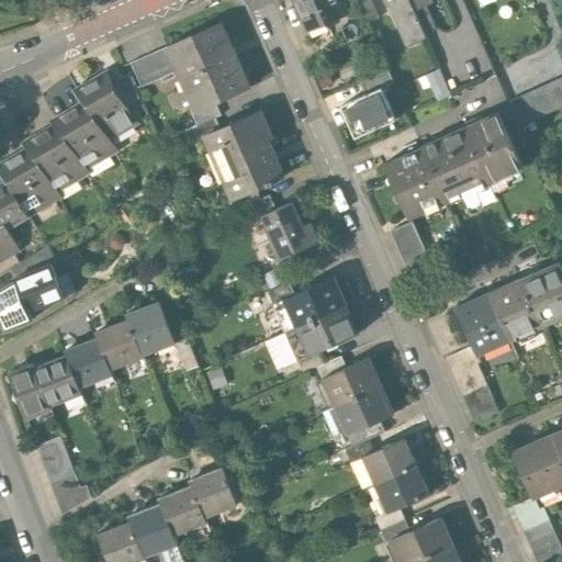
[(336,0),(289,0),(305,35),(345,18),(336,0)]
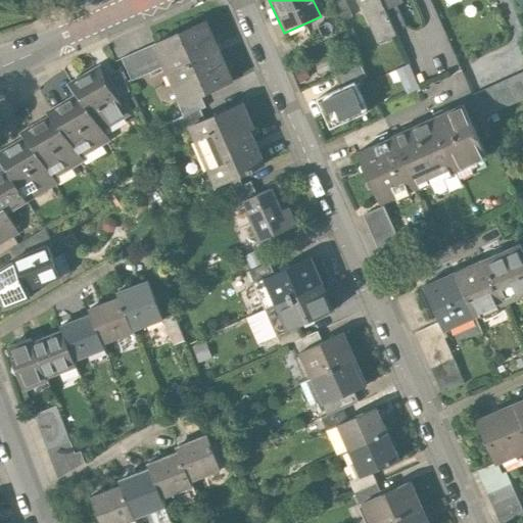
[(343,0),(342,0),(333,4),(342,22),(352,18),(343,0)]
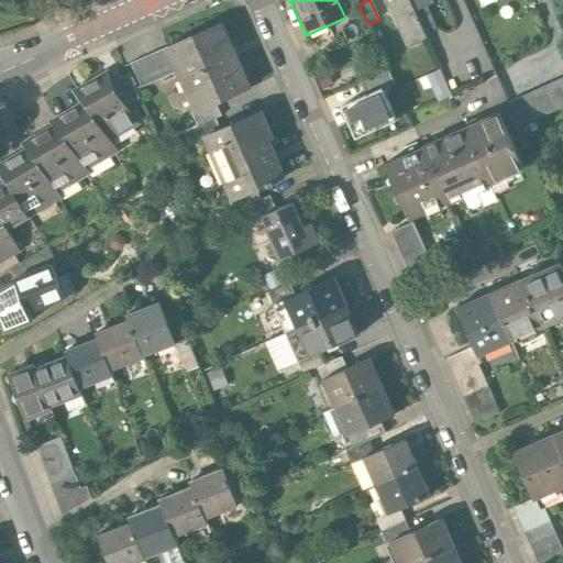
[(407,0),(393,0),(385,4),(405,47),(426,39),(423,35),(414,13),(407,0)]
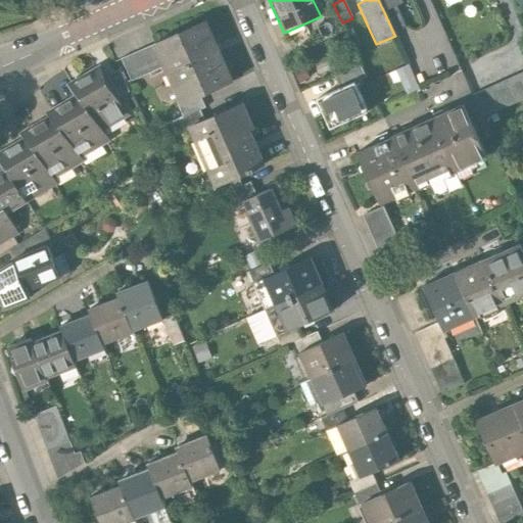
[(378,0),(384,12),(396,6),(401,4),(399,0),(378,0)]
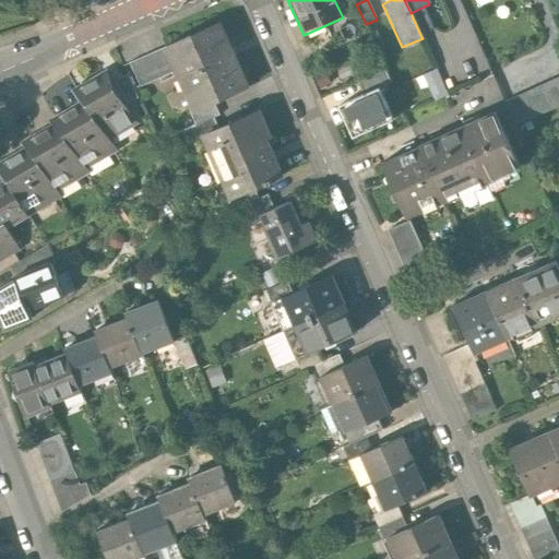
[(433,28),(424,7),(411,13),(420,35),(433,28)]
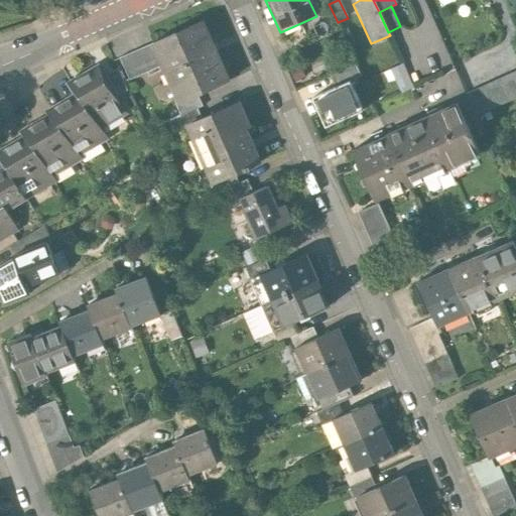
[(202,22),(148,46),(158,67),(175,105),(199,95),(228,82),(202,22)]
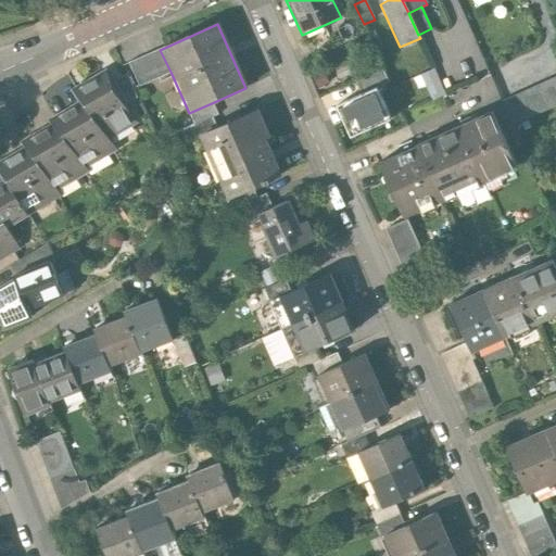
[(367,35),(375,52),(381,49),(374,33),(367,35)]
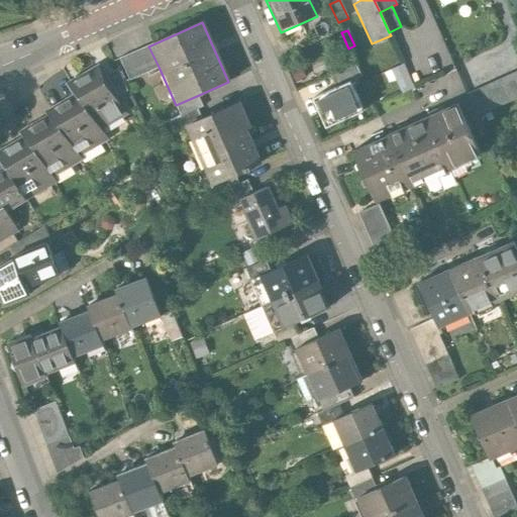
[(128,80),(159,67),(148,46),(119,59),(128,80)]
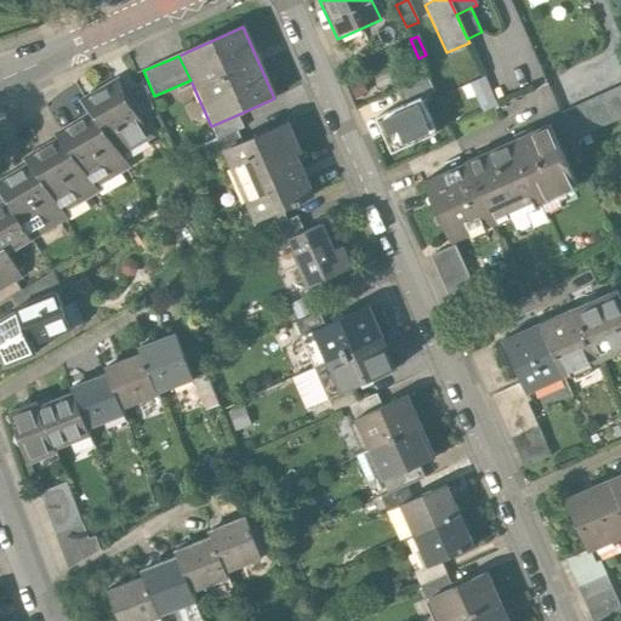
[(118,79),(79,101),(86,114),(98,136),(118,158),(153,137),(141,117),(126,93),(118,79)]
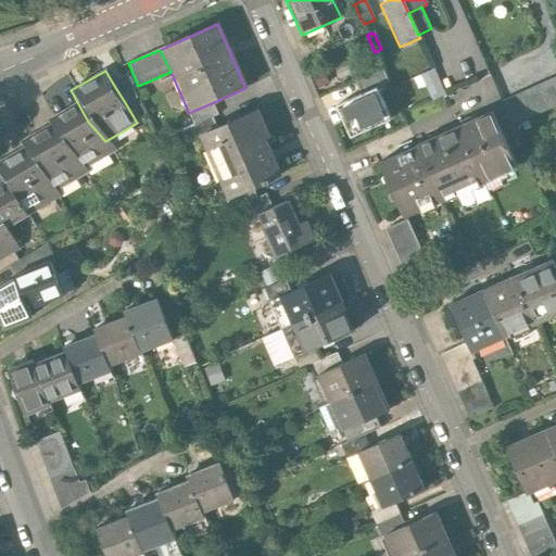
[(127,75),(113,84),(126,104),(138,98),(127,75)]
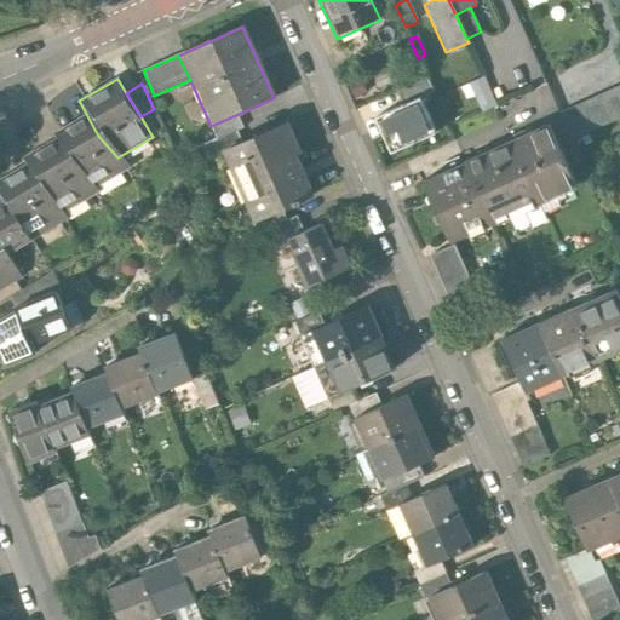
[(619,119),(619,86),(561,114),(573,141),(619,119)]
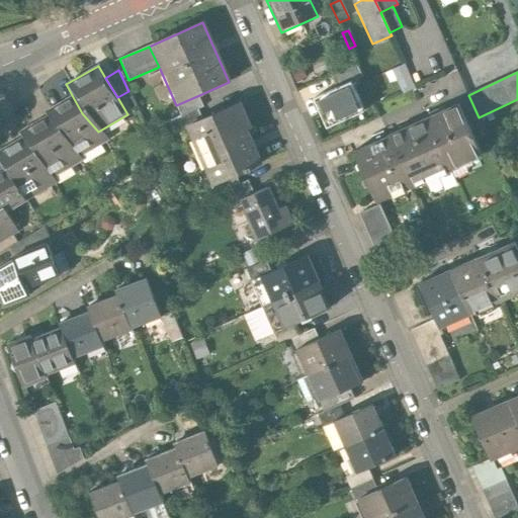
[(349,84),(312,101),(326,131),(363,113),(349,84)]
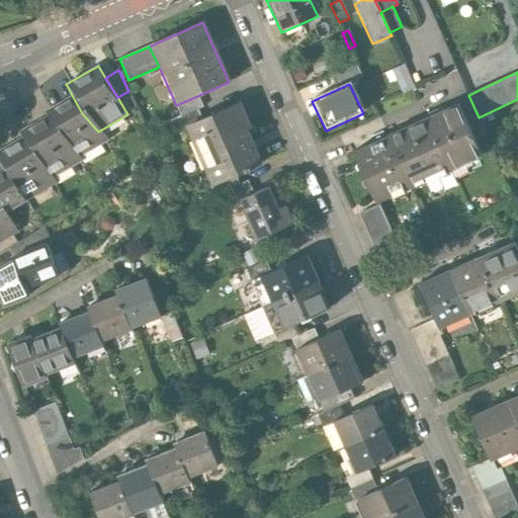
[(82,113),(72,95),(42,111),(46,116),(55,133),(79,158),(108,142),(98,132),(82,113)]
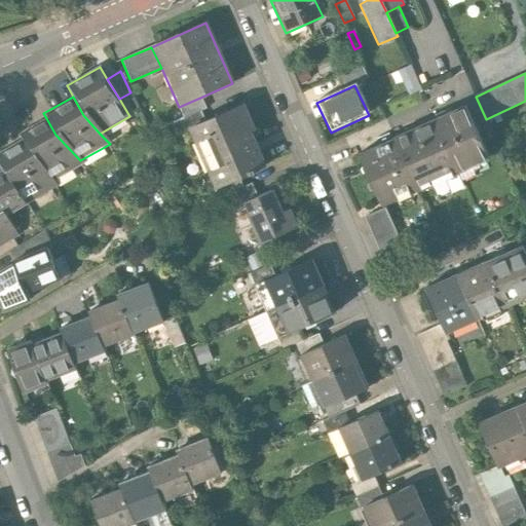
[(202,97),(179,107),(184,119),(201,111),(208,108),(202,97)]
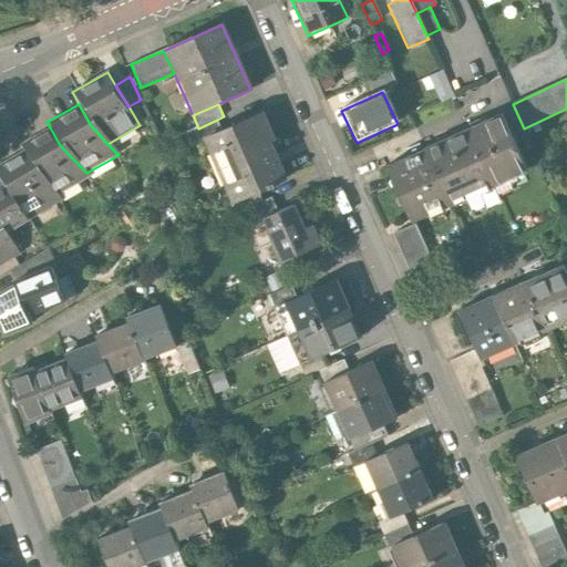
[(223,133),(202,143),(230,205),(257,193),(286,179),(269,144),(275,142),(263,115),(223,133)]
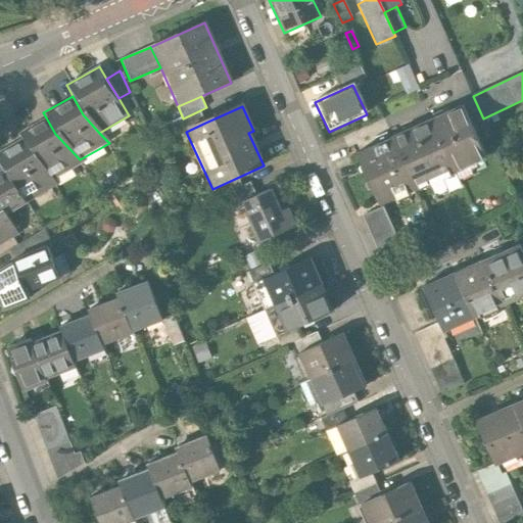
[(462,107),(426,124),(450,175),(485,158),(462,107)]
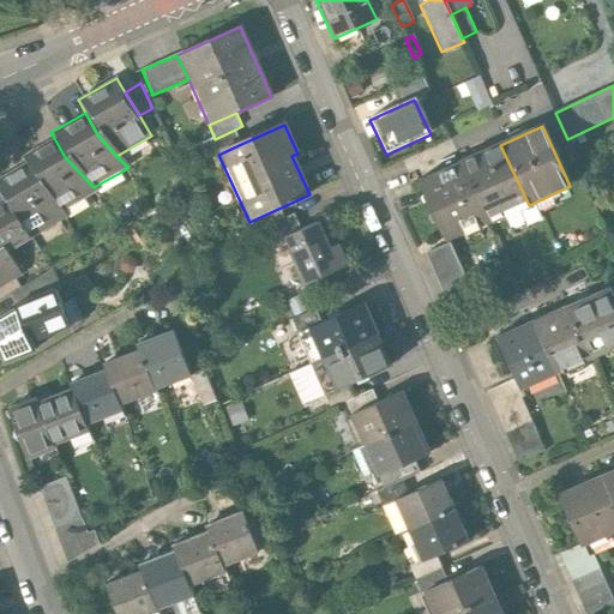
[(235,130),(215,139),(199,145),(206,160),(218,155),(241,144),(235,130)]
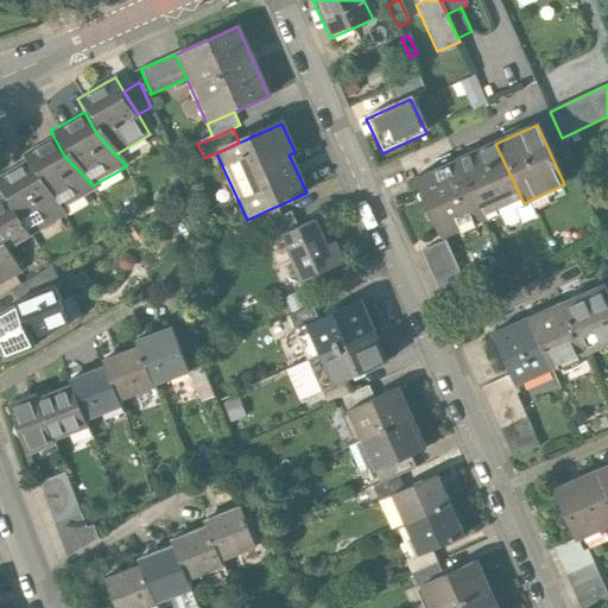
[(64,156),(54,137),(21,156),(25,163),(37,183),(61,210),(96,190),(93,185),(64,156)]
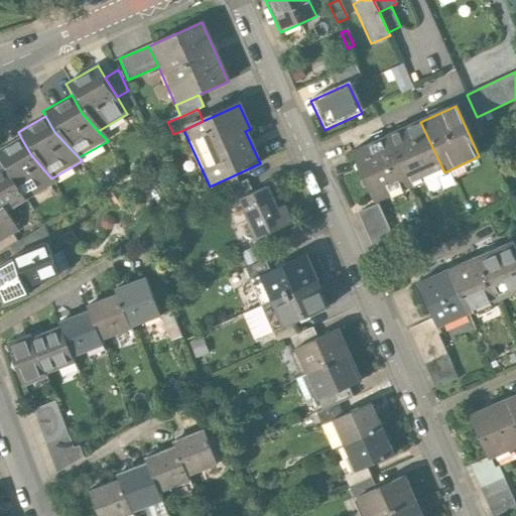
[(444,172),(420,122),(387,137),(410,187),(444,172)]
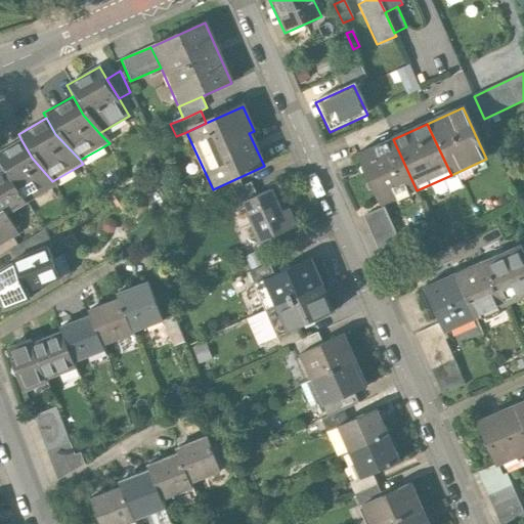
[(383,207),(417,190),(393,139),(355,157),(379,209),(383,207)]
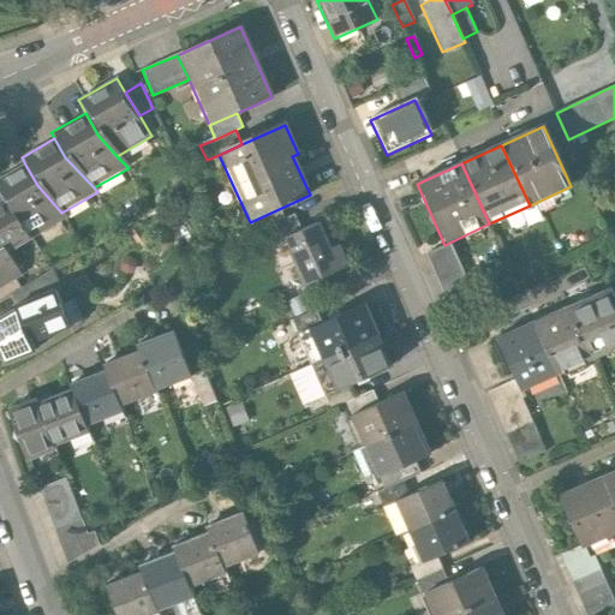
[(37,185),(25,165),(0,178),(0,202),(3,206),(29,243),(67,219),(61,213),(37,185)]
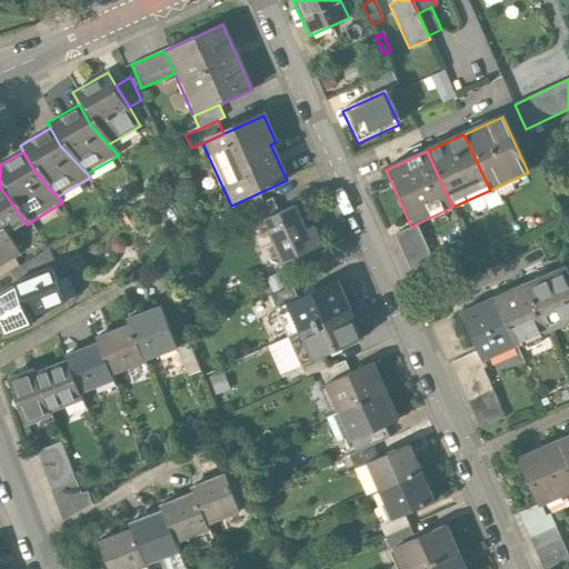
[(131,186),(122,191),(128,200),(137,196),(131,186)]
